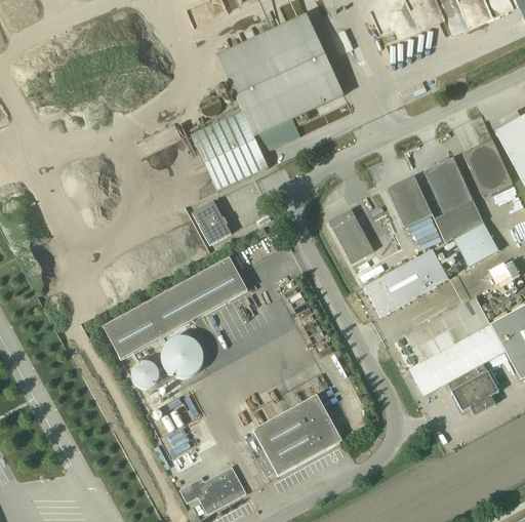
[(514,0),(524,23),(524,0),(514,0)]
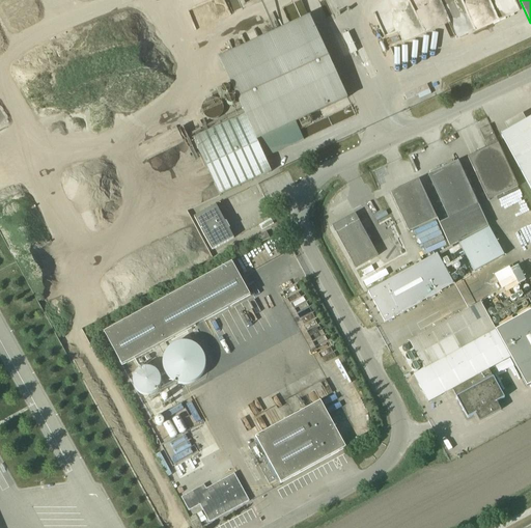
[(246,112),(194,136),(220,192),(271,169),(264,155),(304,137),(295,118),(347,94),(309,14),(219,55),(246,112)]
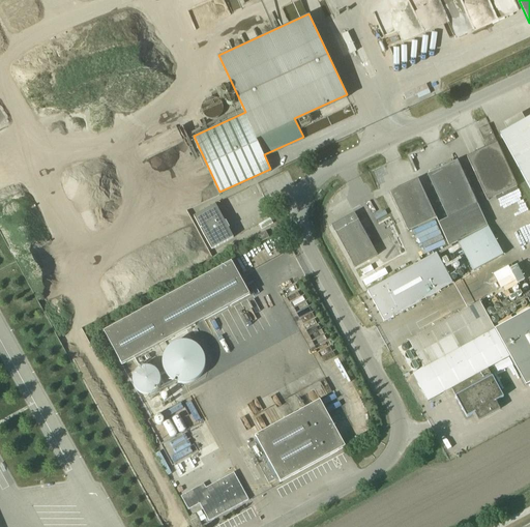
[(529,115),(500,132),(529,186),(529,115)]
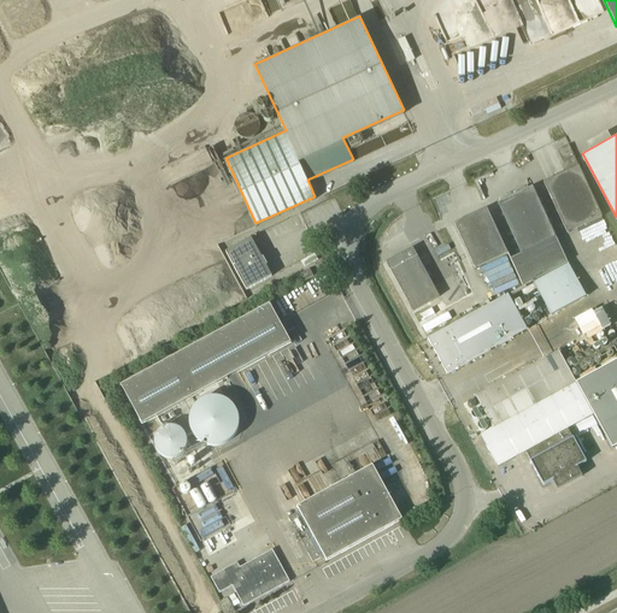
[(601,213),(569,142),(557,147),(566,168),(544,178),(566,230),(601,213)]
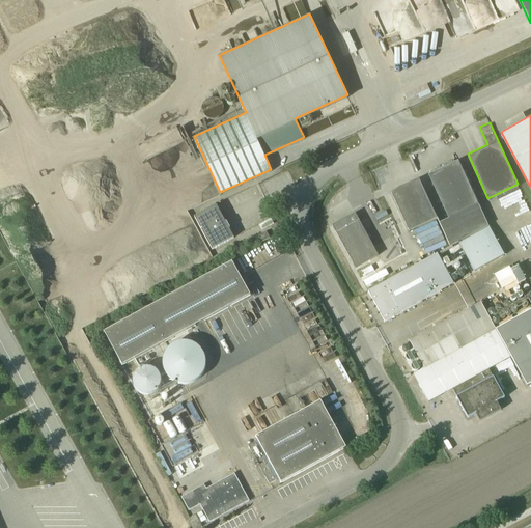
[(428,172),(448,216),(439,220),(450,244),(488,223),(458,159),(428,172)]
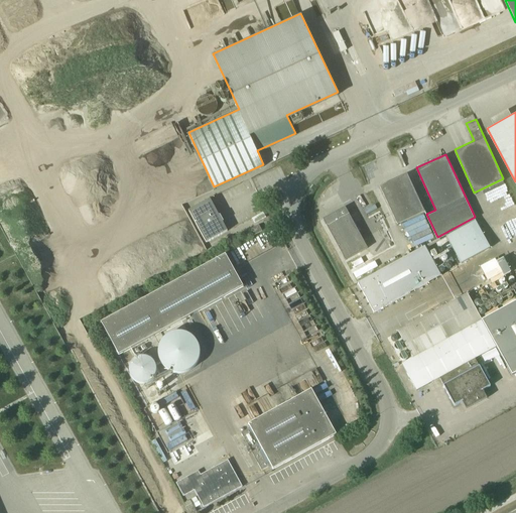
[(424,210),(407,171),(379,184),(397,222),(424,210)]
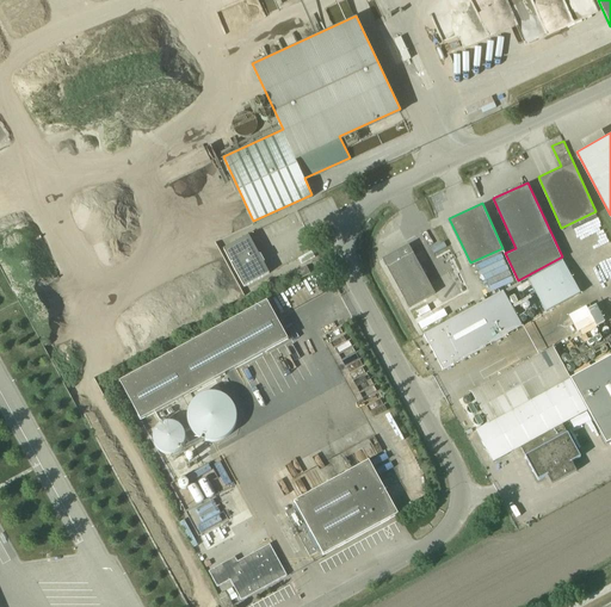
[(238,239),(223,246),(244,284),(269,270),(248,233),(238,239)]
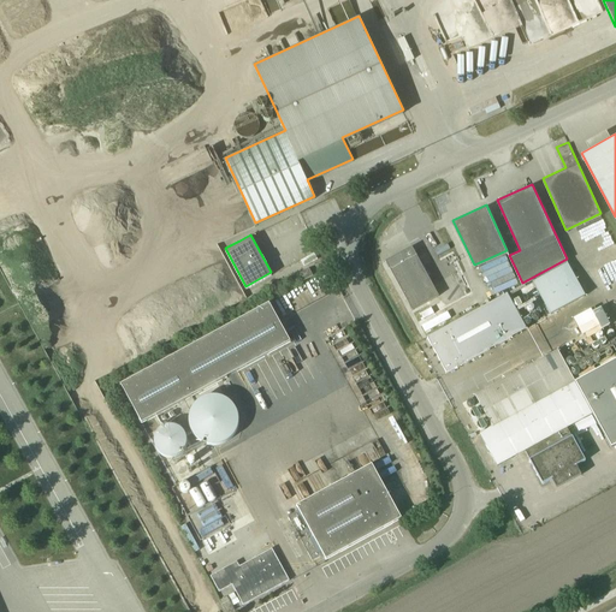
[(438,293),(412,244),(385,259),(412,308),(438,293)]
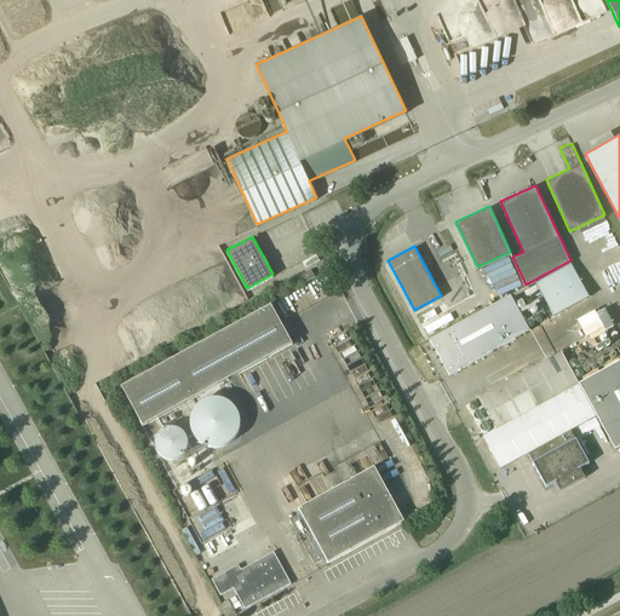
[(570,263),(537,281),(555,314),(589,295),(570,263)]
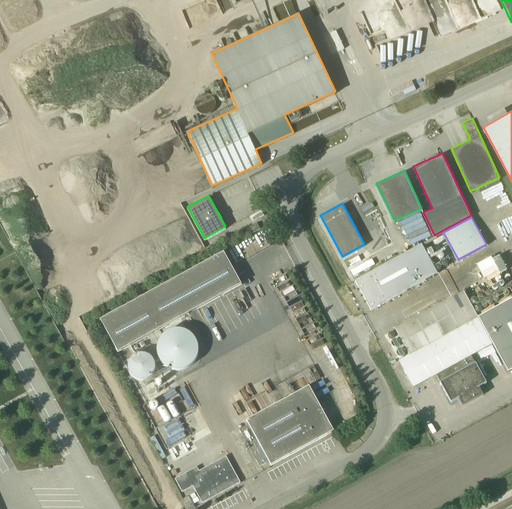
[(260,226),(256,220),(249,225),(252,231),(260,226)]
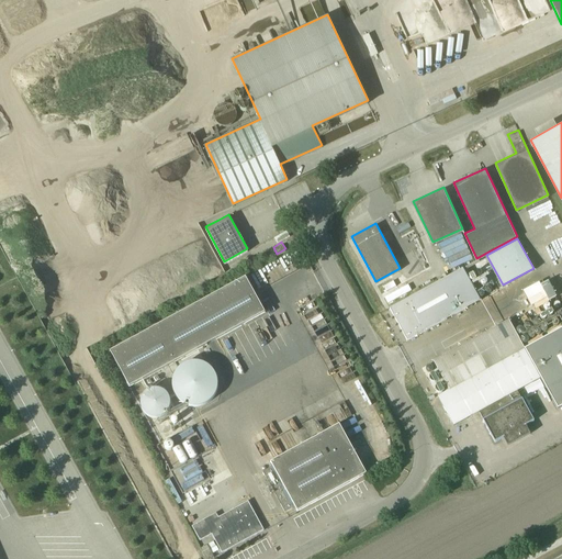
[(413,292),(389,305),(406,338),(464,306),(447,274),(413,292)]
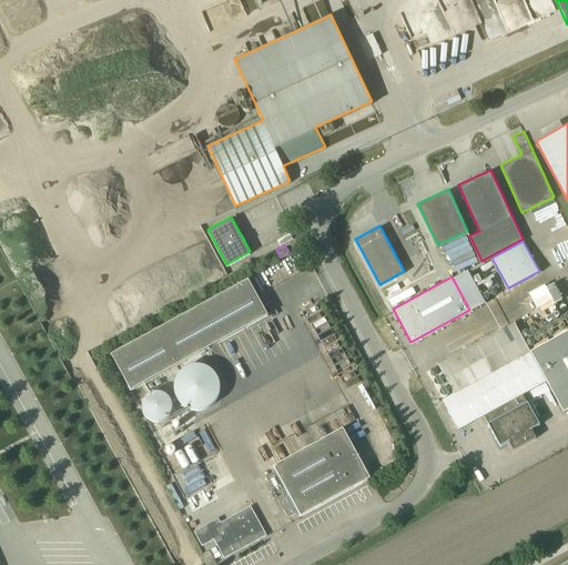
[(249,278),(111,352),(131,389),(267,313),(249,278)]
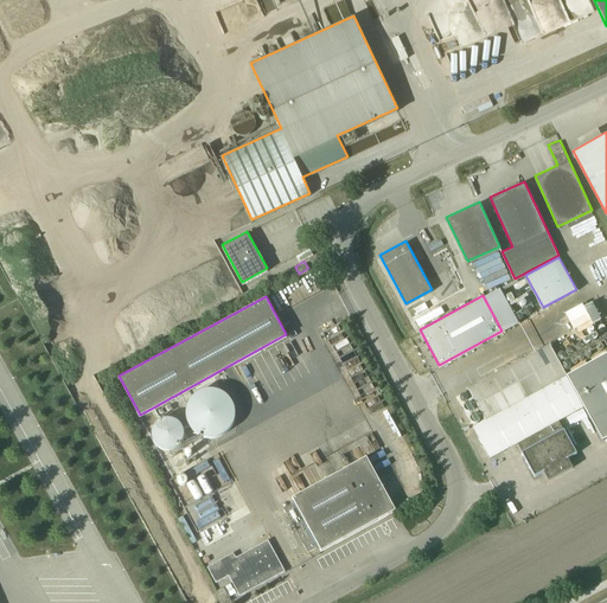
[(582,302),(564,312),(566,313),(573,327),(576,326),(590,319),(592,322),(601,318),(596,309),(593,302),(592,300),(583,305),(583,303),(582,302)]
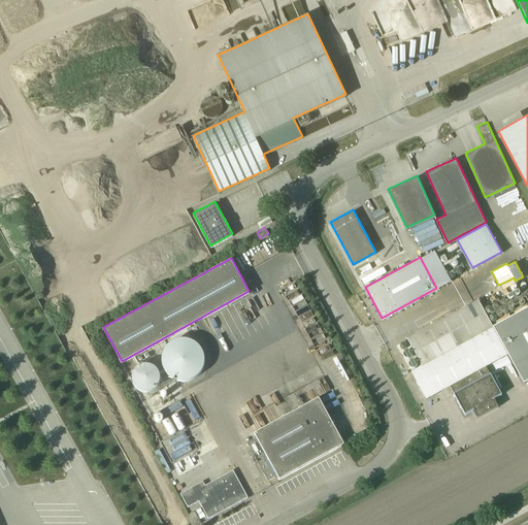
[(491,321),(479,297),(406,336),(422,364),(493,325),(491,321)]
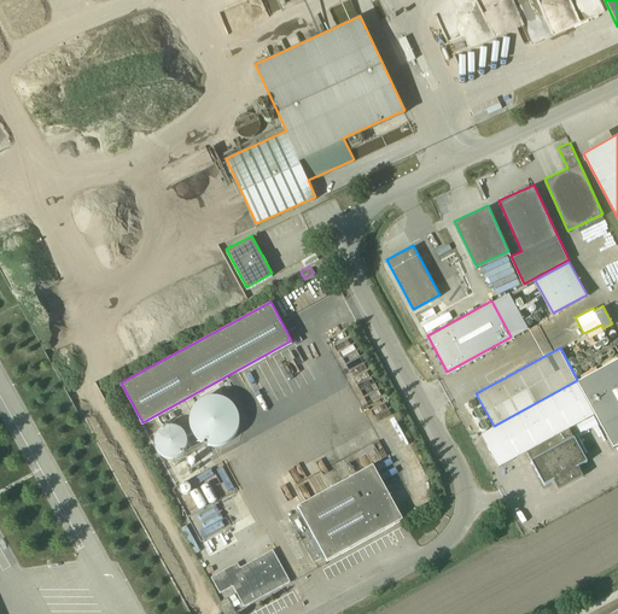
[(587,460),(569,426),(594,413),(612,446),(617,443),(617,356),(598,368),(595,364),(575,375),(577,380),(494,426),(481,433),(490,449),(489,451),(491,452),(499,465),(526,449),(531,458),(530,458),(543,483),(553,478),(558,487),(583,474),(578,465),(587,460)]
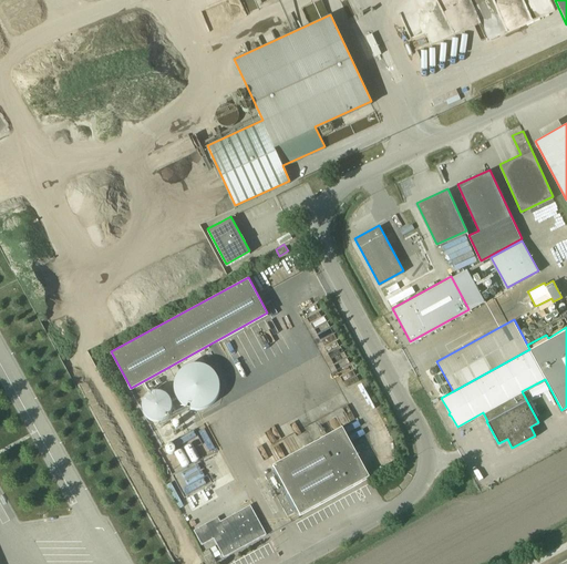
[(174,381),(174,385),(174,389),(176,395),(177,397),(182,401),(186,404),(189,407),(193,407),(197,408),(200,407),(206,406),(209,403),(213,401),(215,398),(217,395),(218,390),(219,385),(219,381),(217,376),(216,372),(212,368),(209,366),(206,363),(200,362),(196,362),(193,362),(187,365),(184,366),(181,369),(178,371),(176,376),(174,381)]
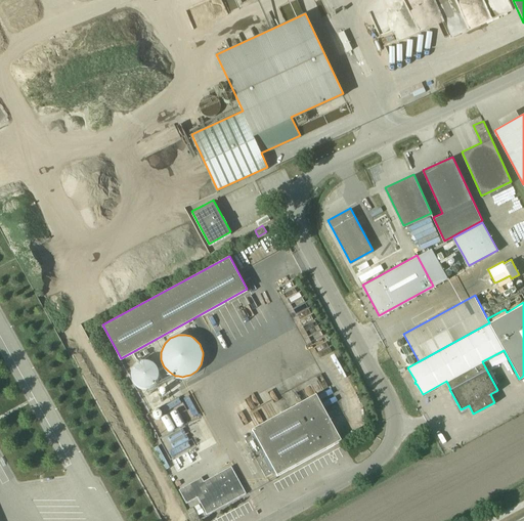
[(131,370),(131,373),(131,377),(133,380),(134,383),(136,385),(139,386),(143,387),(146,387),(149,387),(153,385),(155,383),(158,380),(159,377),(159,374),(159,371),(158,368),(156,364),(154,362),(150,360),(146,359),(142,359),(139,360),(136,362),(134,364),(132,366),(131,370)]
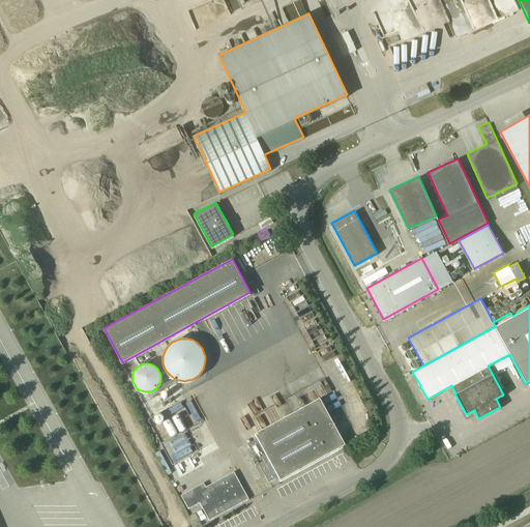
[(248,436),(245,438),(247,442),(268,480),(276,476),(280,477),(280,478),(281,479),(346,444),(320,397),(255,433),(256,435),(255,438),(252,440),(248,436)]
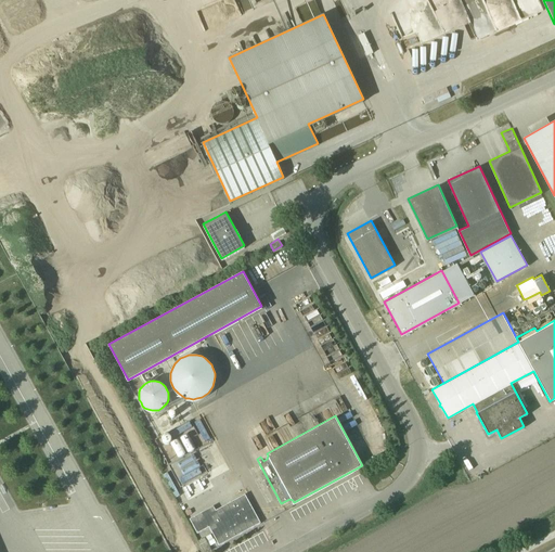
[(202,510),(190,517),(197,531),(208,525),(218,543),(260,521),(245,491),(216,508),(204,514),(202,510)]
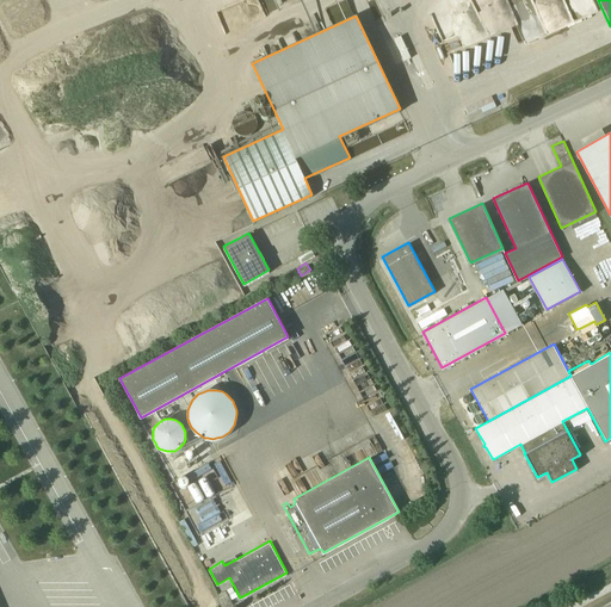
[(217,593),(220,596),(226,606),(233,602),(224,588),(217,593)]
